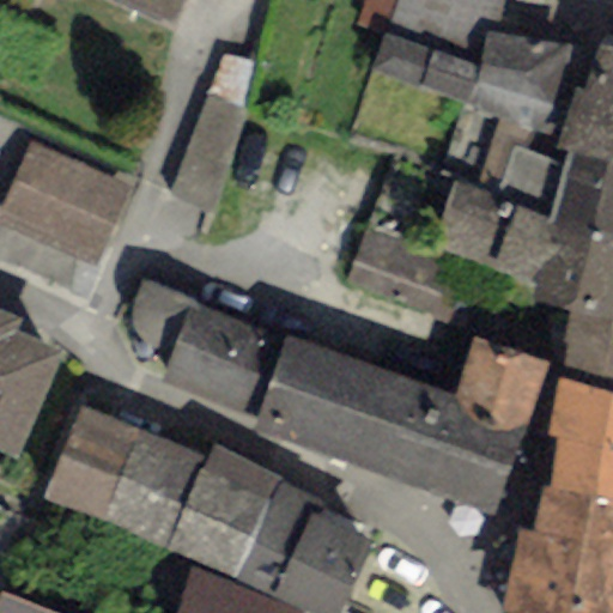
[(109,0),(173,28),(184,0),(109,0)]
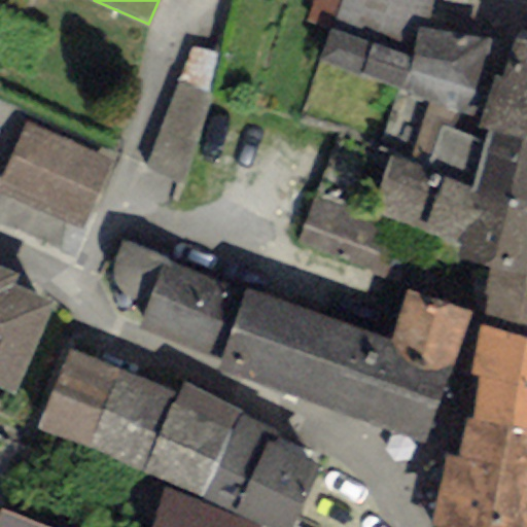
[(331,28),(341,0),(314,0),(306,25),(329,33),(331,28)]
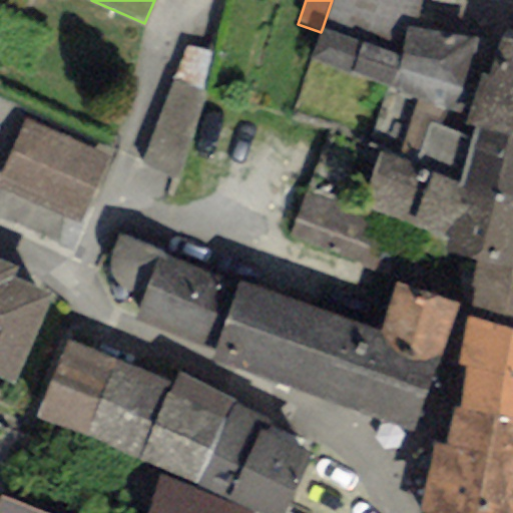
[(422,0),(421,0),(332,0),(323,27),(400,55),(406,29),(415,30),(422,0)]
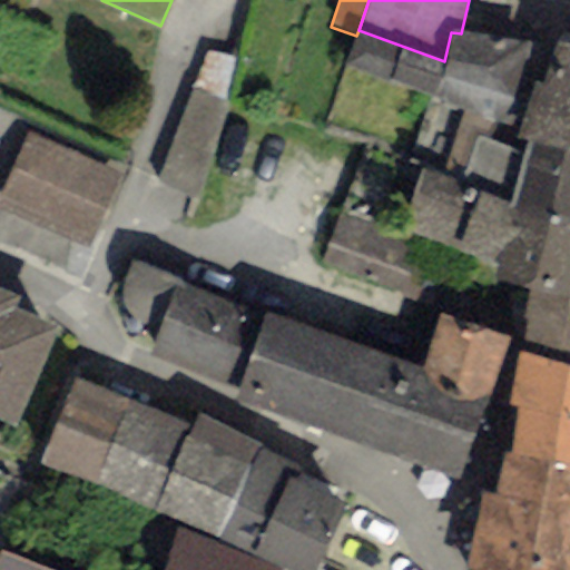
[(435,99),(444,61),(359,30),(356,36),(343,65),(435,99)]
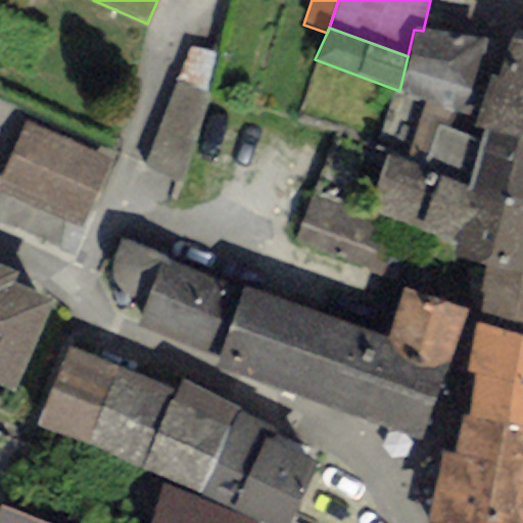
[(423,31),(414,30),(408,56),(399,91),(427,100),(409,159),(426,164),(438,129),(480,141),(483,129),(472,127),(475,115),(485,75),(491,42),(423,31)]
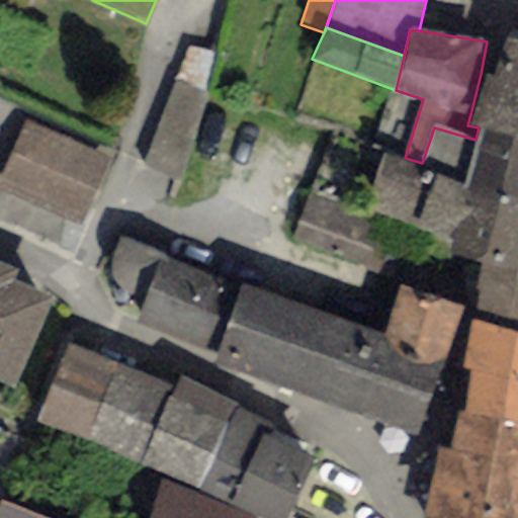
[(517,40),(504,37),(495,77),(481,74),(470,114),(467,125),(479,127),(517,137),(517,40)]
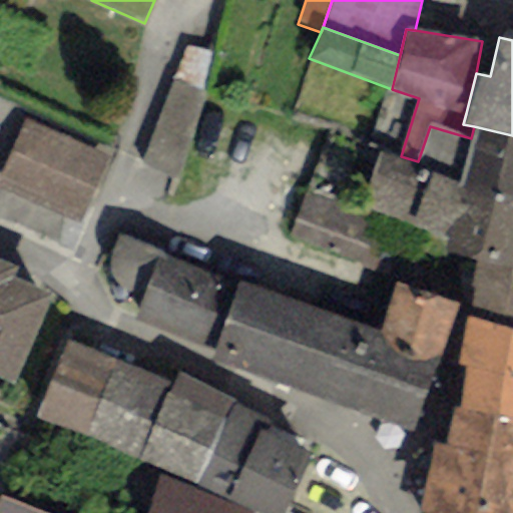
[(210,53),(188,47),(141,162),(177,177),(210,53)]
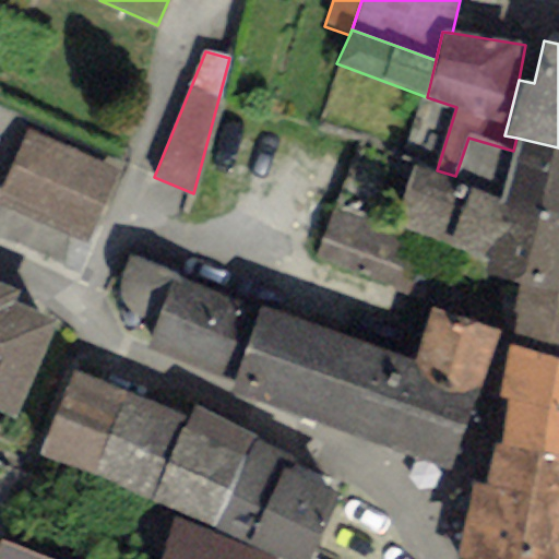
[(120,171),(27,133),(0,198),(0,204),(91,242),(120,171)]
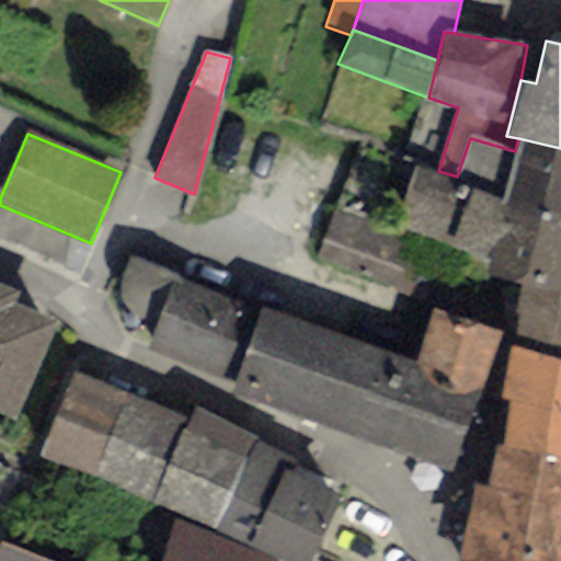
[(560,228),(560,148),(518,138),(515,151),(470,138),(457,176),(455,183),(503,201),(499,213),(560,228)]
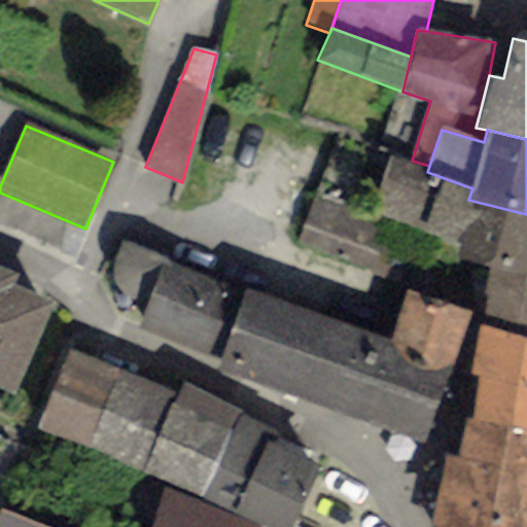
[(526,275),(526,214),(468,200),(472,188),(427,172),(429,166),(412,161),(392,155),(372,213),(459,240),(451,261),(526,280),(526,275)]
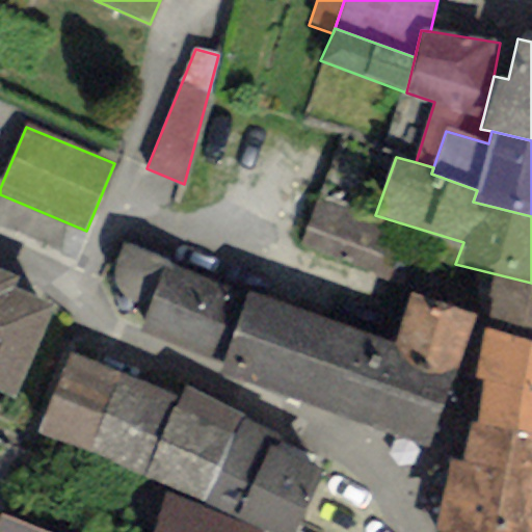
[(408,233),(318,200),(300,246),(391,281),(408,233)]
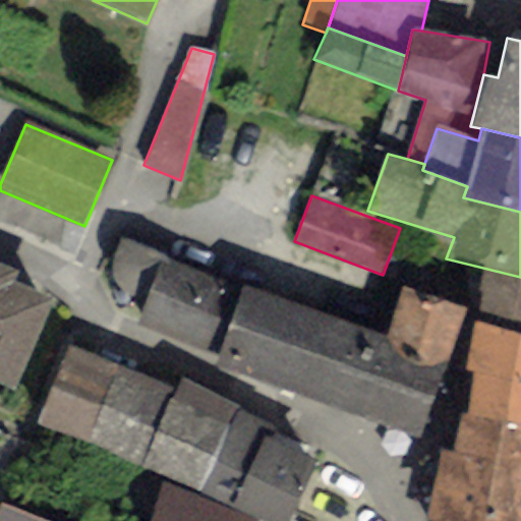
[(241,286),(120,238),(112,255),(111,267),(114,281),(126,294),(145,309),(138,325),(217,353),(241,286)]
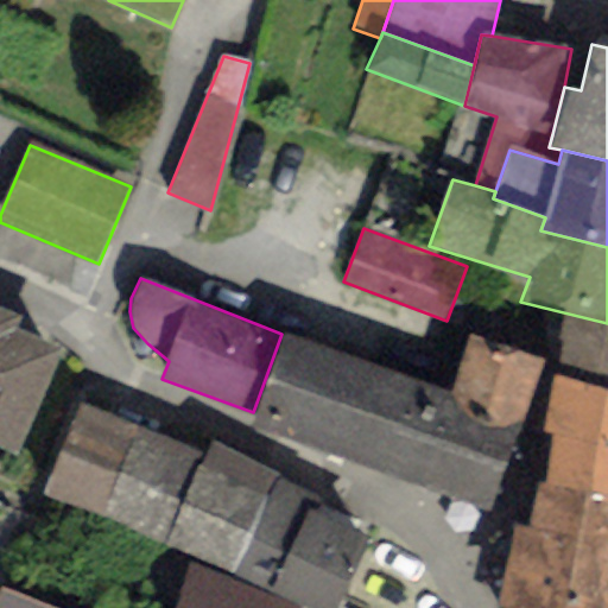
[(607,393),(607,317),(607,323),(520,302),(507,349),(543,362),(555,363),(550,375),(607,393)]
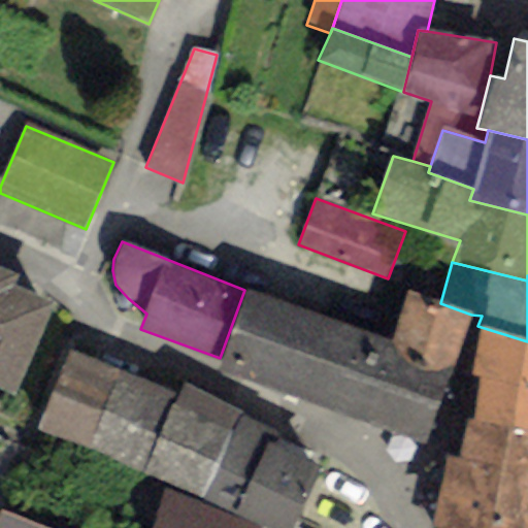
[(13,275),(0,269),(0,388),(14,394),(53,303),(9,286),(13,275)]
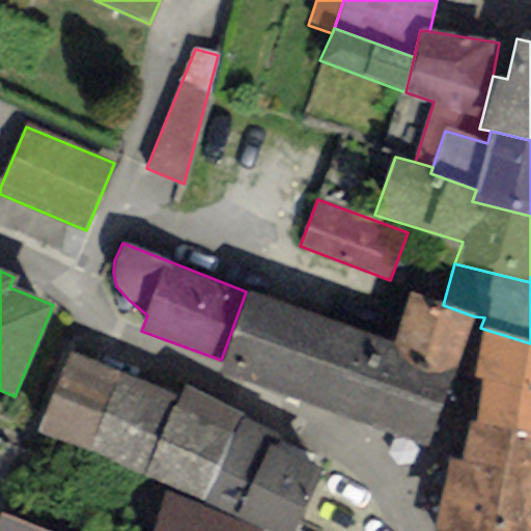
[(393,345),(246,291),(221,360),(218,369),(427,446),(455,367),(393,345)]
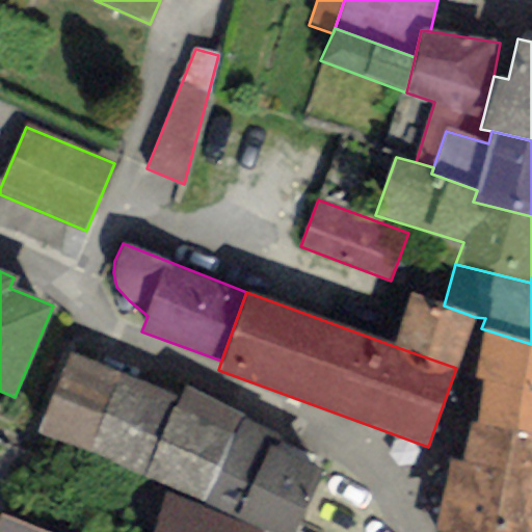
[(413,294),(394,346),(456,368),(475,317),(444,306),(413,294)]
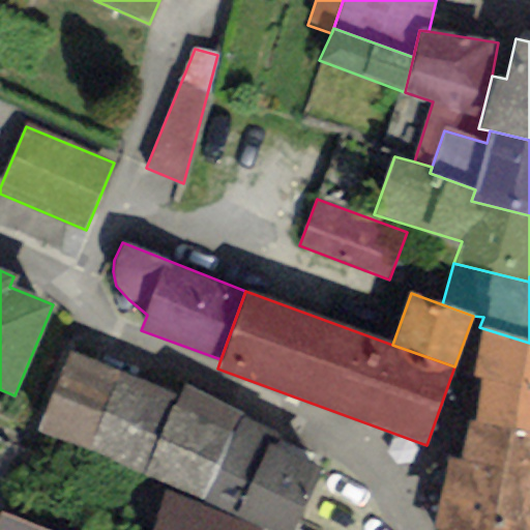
[(529,343),(479,327),(472,376),(482,378),(474,421),(529,433),(529,343)]
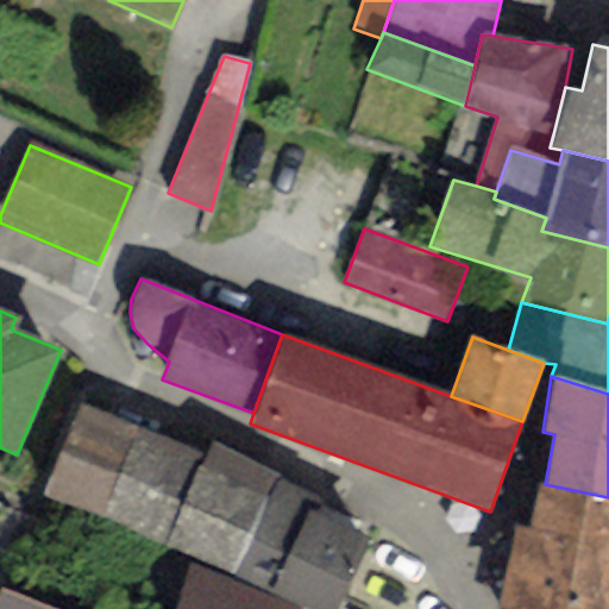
[(42,495),(168,547),(206,454),(80,403),(42,495)]
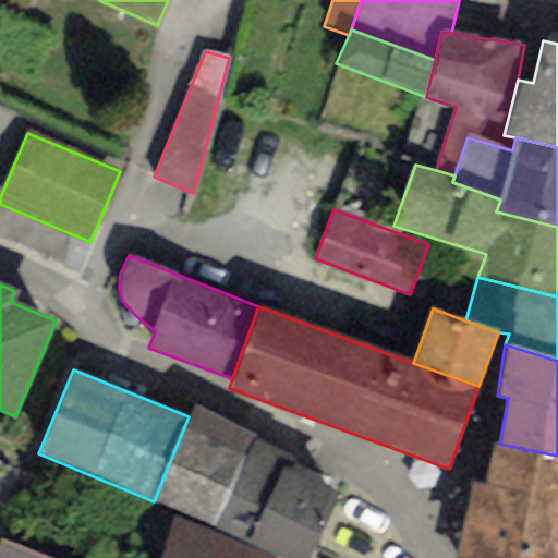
[(256,435),(194,407),(189,416),(154,501),(214,526),(278,557),(308,557),(340,493),(288,463),(292,458),(251,441),(256,435)]
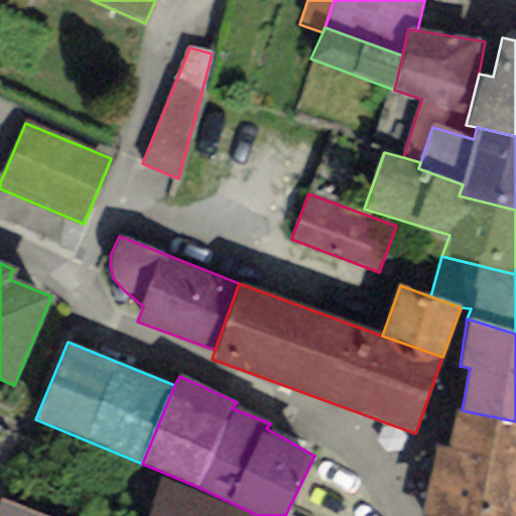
[(436,444),(428,480),(515,498),(515,421),(462,410),(456,409),(447,446),(436,444)]
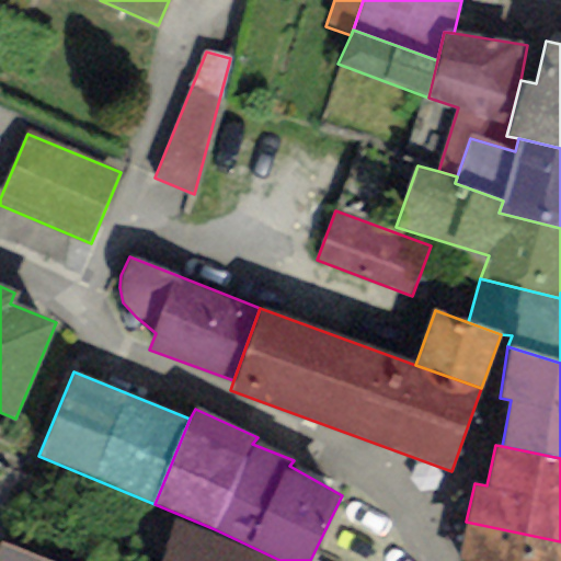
[(176,522),(160,560),(277,560),(176,522)]
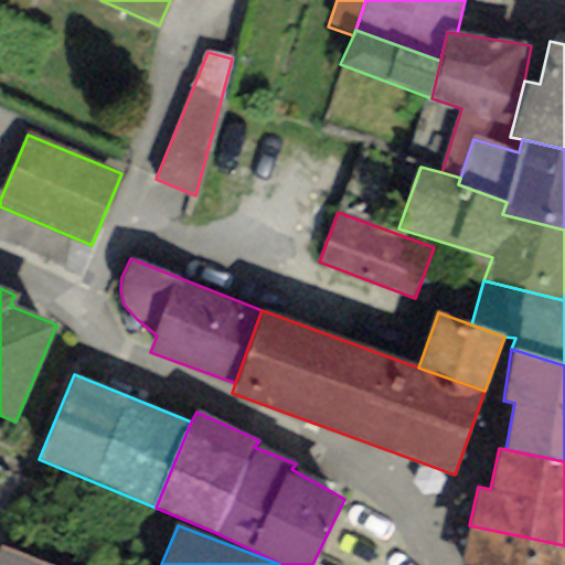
[(564,564),(564,545),(469,525),(459,564),(564,564)]
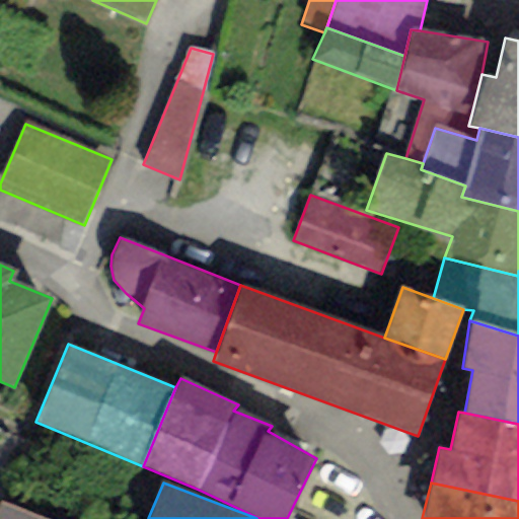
[(47,518),(0,500),(0,518),(47,518)]
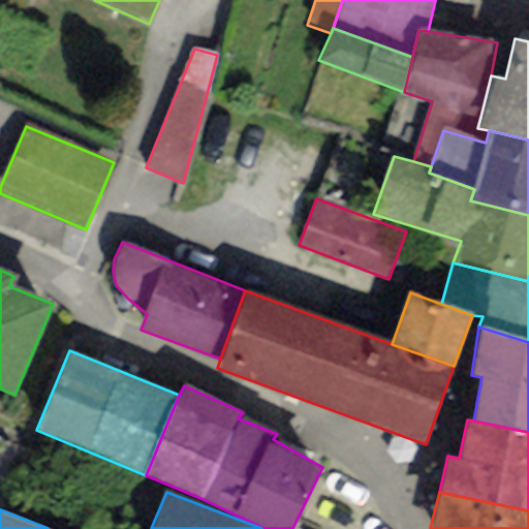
All buildings are outlined.
